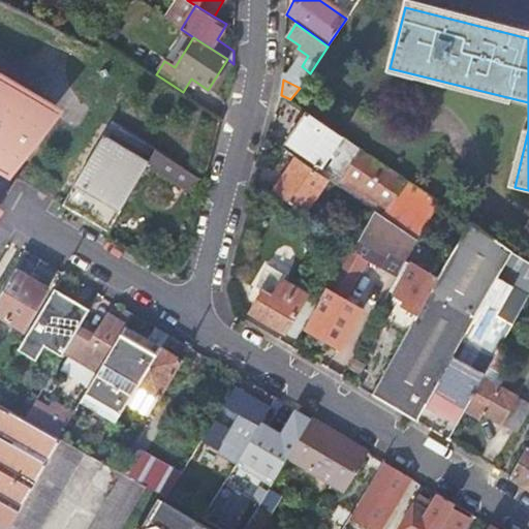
[(0,167),(7,172),(8,169),(16,174),(51,115),(0,85),(0,167)]
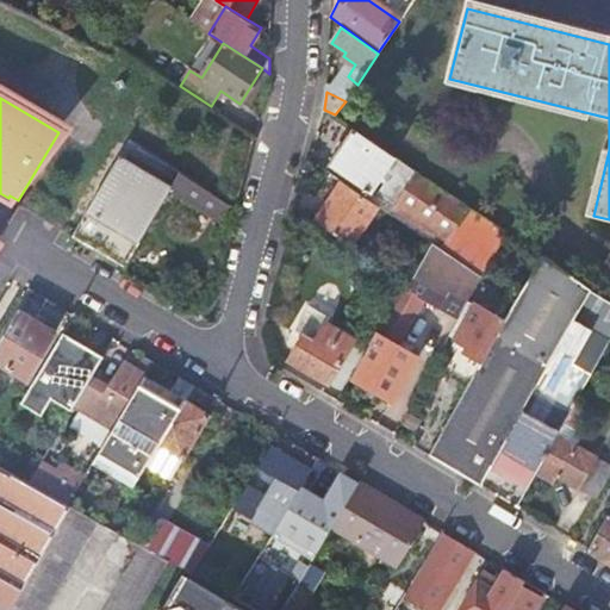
[(489,243),(472,272),(481,278),(506,234),(352,130),(329,166),(371,193),(385,172),(398,181),(403,173),(414,180),(394,209),(446,242),(459,222),(489,243)]
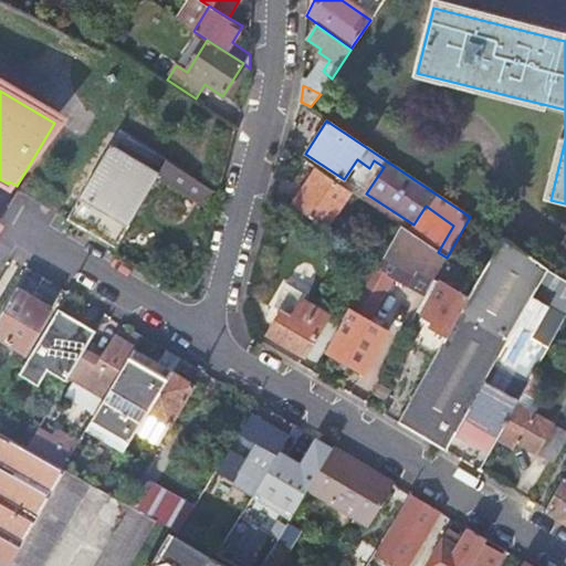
[(168,156),(122,126),(67,218),(115,245),(168,156)]
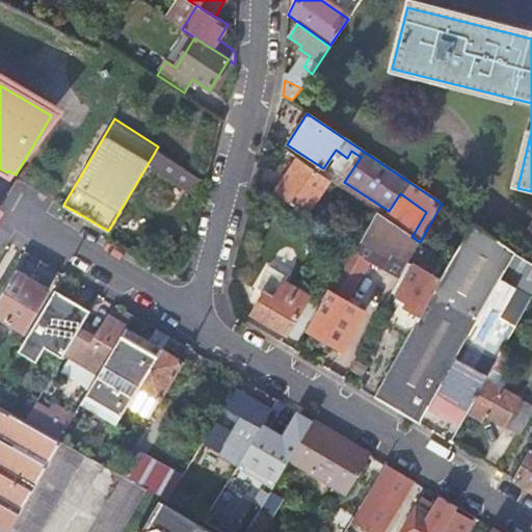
[(329,181),(299,160),(277,194),(307,215),(329,181)]
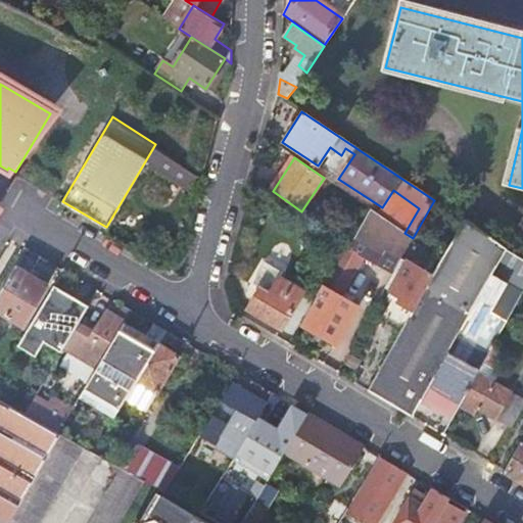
[(401,258),(413,238),(405,233),(371,209),(362,227),(350,244),(347,242),(344,246),(393,274),(401,258)]
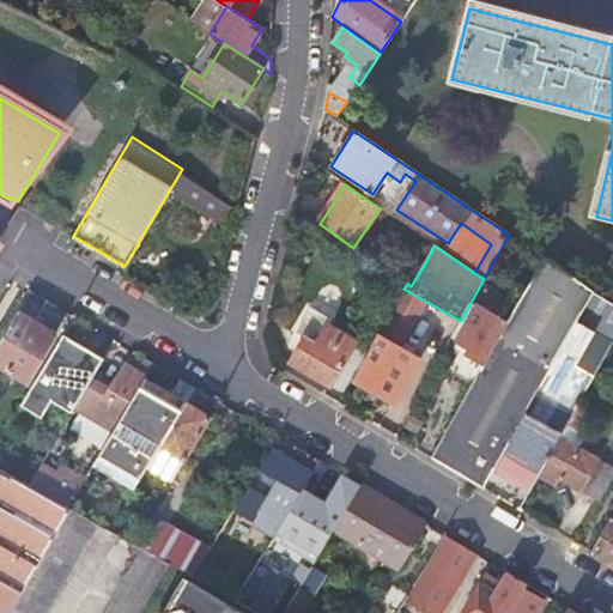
[(468,389),(429,459),(481,490),(495,467),(594,293),(544,256),(505,325),(468,389)]
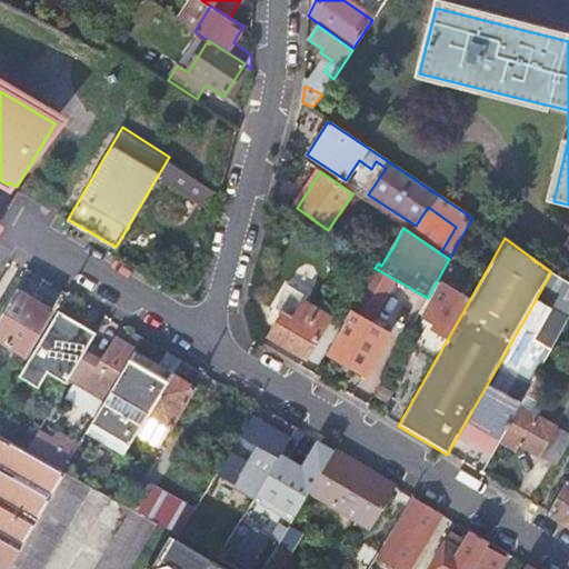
[(47,280),(29,270),(0,319),(0,340),(26,355),(52,309),(35,299),(47,280)]
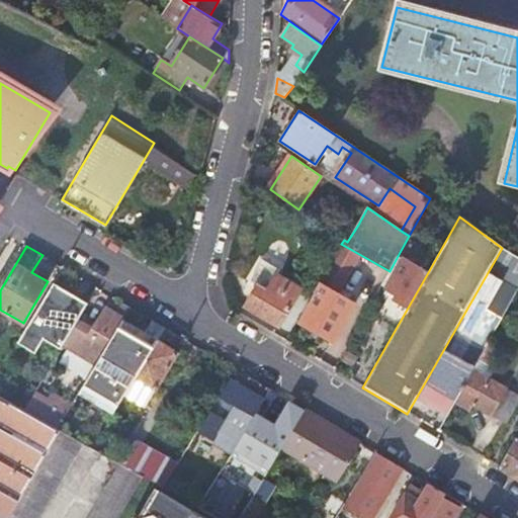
[(517,289),(517,258),(502,248),(418,395),(448,413),(454,403),(489,342),(517,289)]
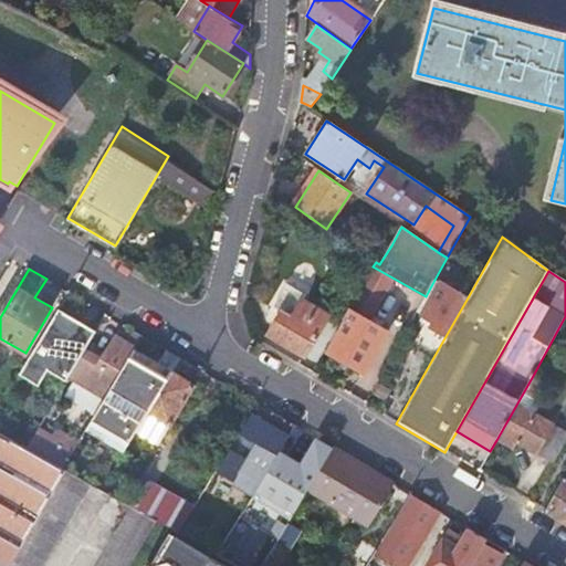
[(432,359),(467,300),(435,280),(426,296),(417,311),(432,321),(430,325),(423,322),(409,346),(432,359)]
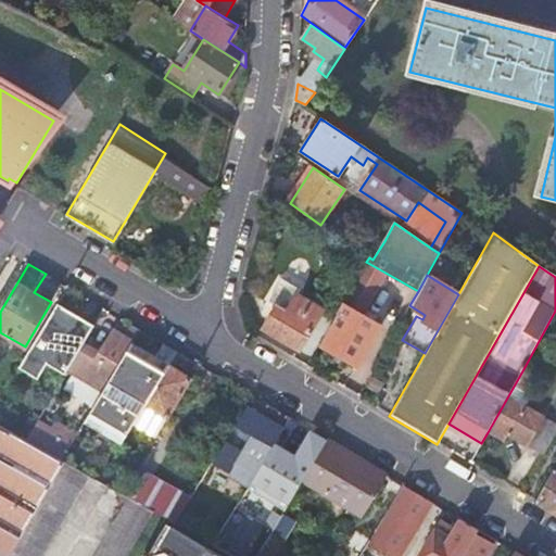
[(367,281),(357,276),(343,301),(353,306),(367,281)]
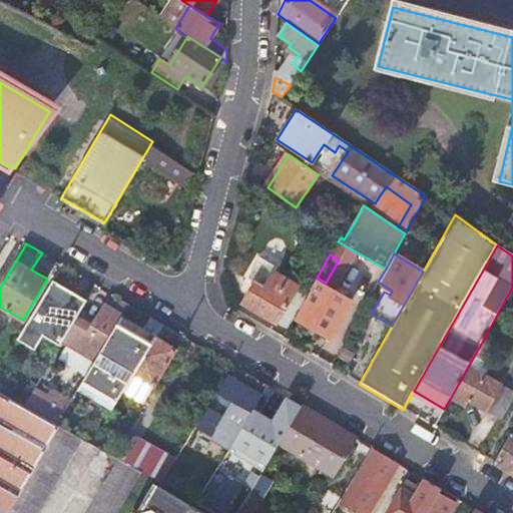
[(265,289),(254,283),(243,303),(277,322),(297,288),(274,273),(265,289)]
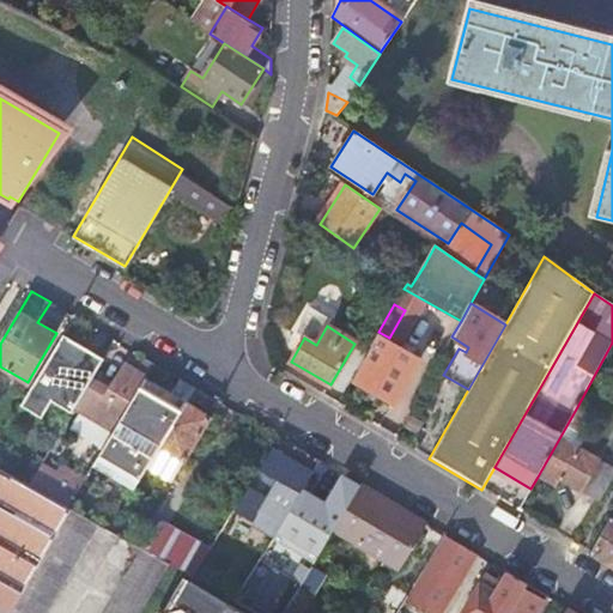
[(109,353),(95,345),(48,424),(62,431),(76,410),(92,381),(109,353)]
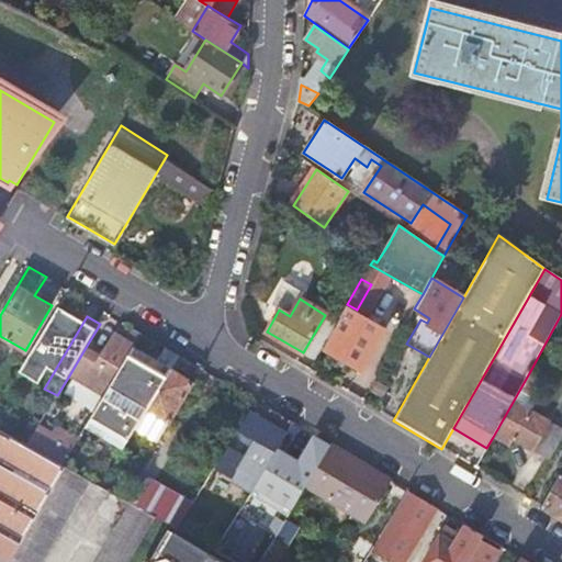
[(380,326),(366,318),(361,327),(345,318),(326,350),(361,371),(380,338),(374,335),(380,326)]
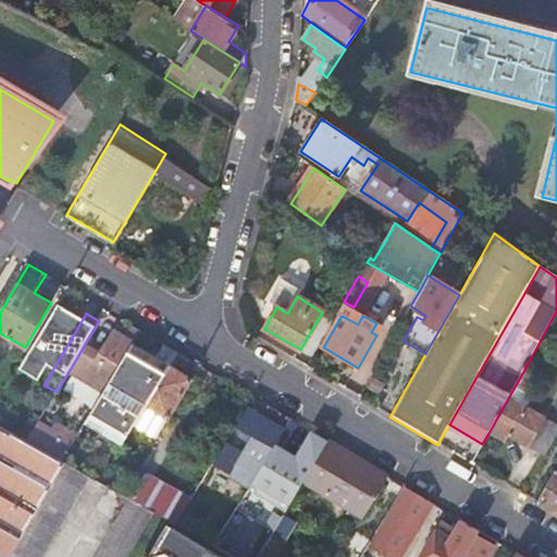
[(102,392),(132,343),(139,330),(135,326),(127,339),(113,331),(100,355),(84,346),(69,372),(102,392)]
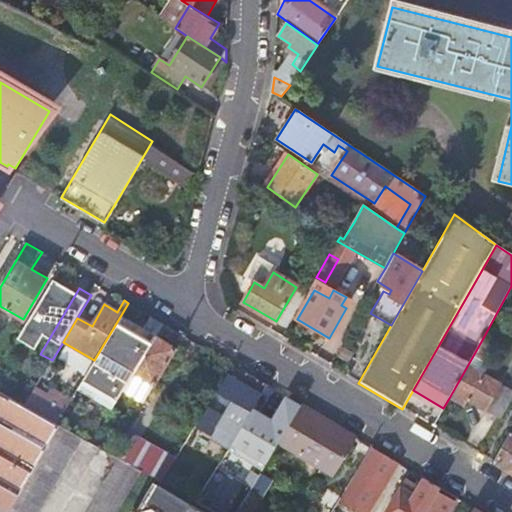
[(156,335),(121,315),(94,360),(79,387),(113,407),(124,389),(156,335)]
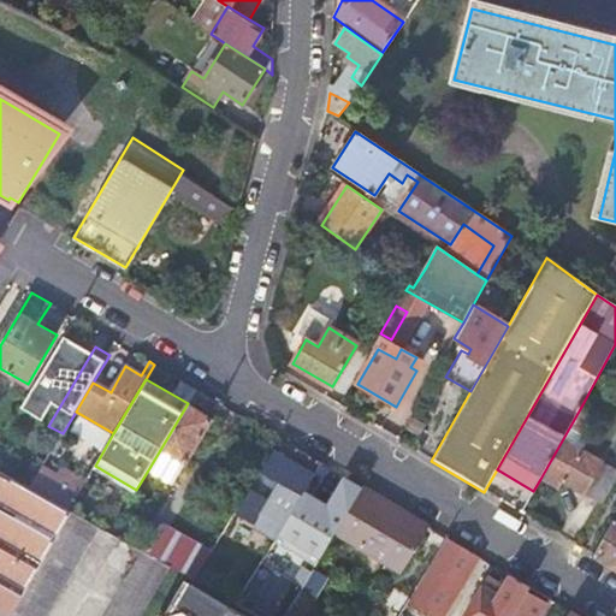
[(209,397),(196,389),(188,403),(149,468),(175,483),(212,418),(208,415),(211,410),(203,406),(209,397)]
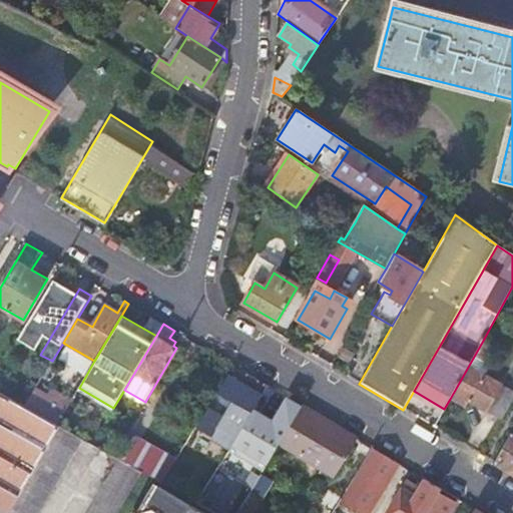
[(495,346),(484,339),(450,399),(464,407),(467,400),(499,418),(512,393),(512,392),(485,376),(490,367),(484,364),(495,346)]
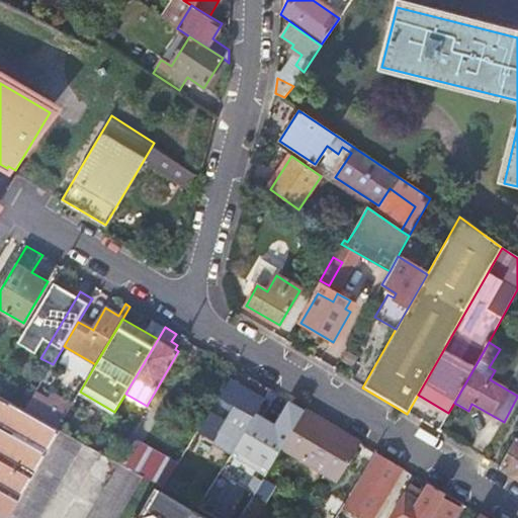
[(41,364),(14,348),(0,370),(0,395),(24,410),(32,395),(26,391),(41,364)]
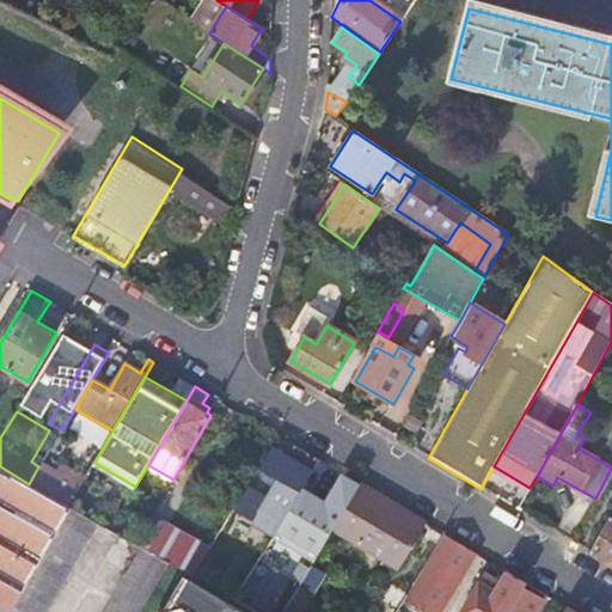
[(74,501),(87,477),(48,456),(35,478),(74,501)]
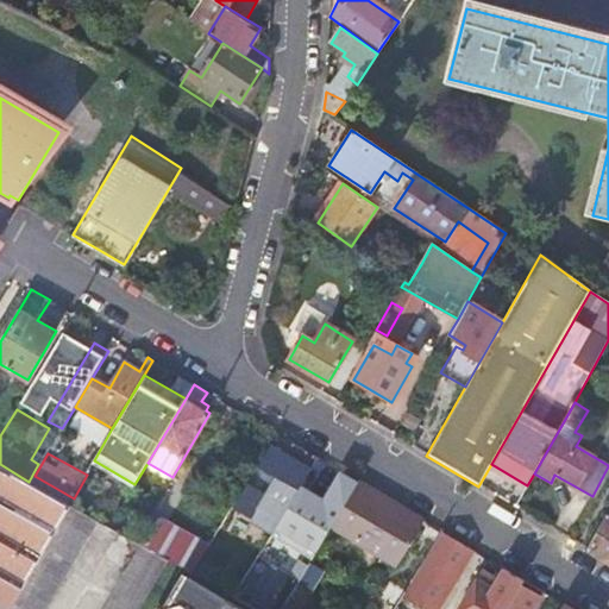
[(0,607),(2,608),(6,608),(71,506),(29,482),(0,464),(0,607)]
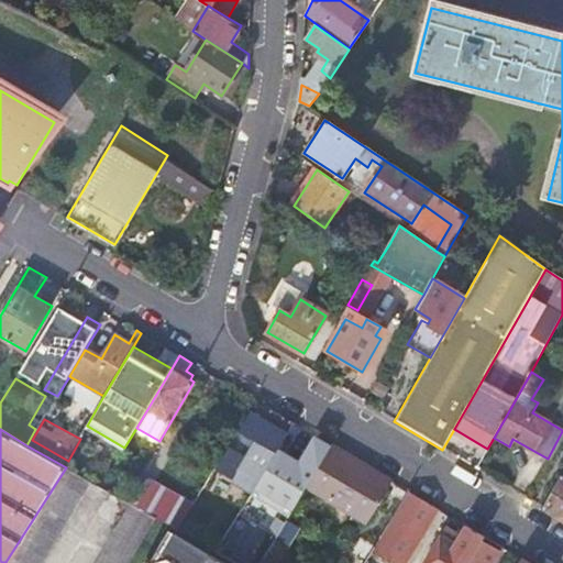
[(307,489),(331,446),(315,437),(301,457),(283,446),(258,485),(295,507),(307,489)]
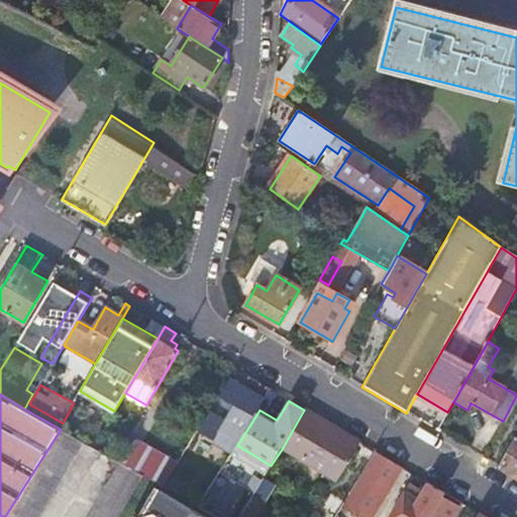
[(359,442),(304,410),(282,449),(325,475),(322,480),(328,484),(331,478),(337,482),(359,442)]
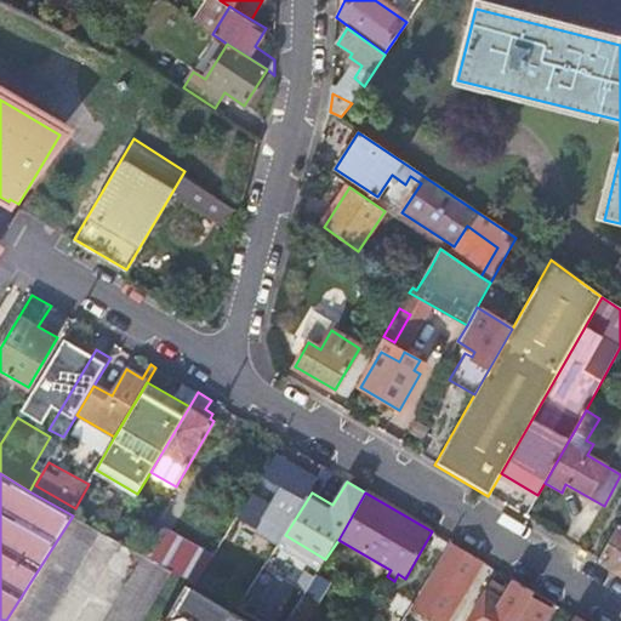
[(10,620),(44,620),(97,531),(73,516),(10,620)]
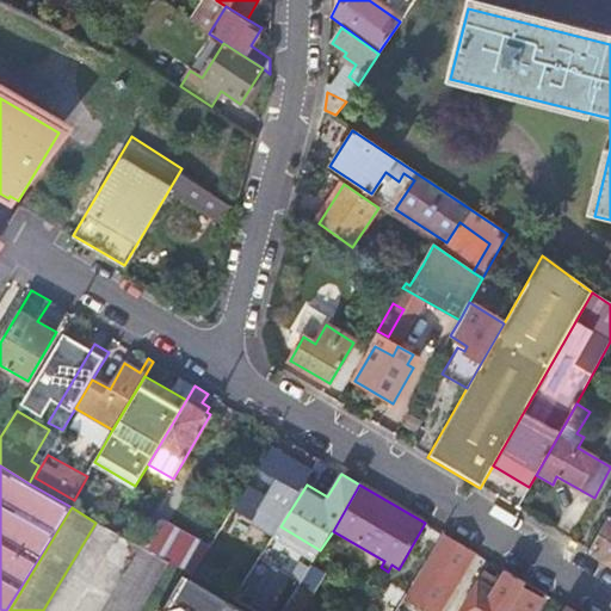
[(209,548),(154,517),(139,544),(142,547),(170,561),(195,575),(209,548)]
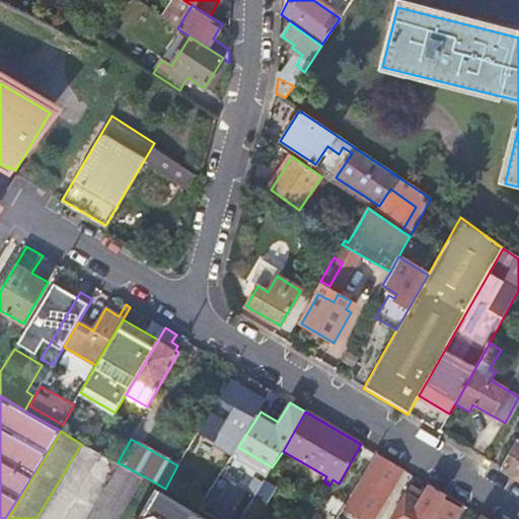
[(518,440),(516,439),(499,468),(518,479),(518,440)]
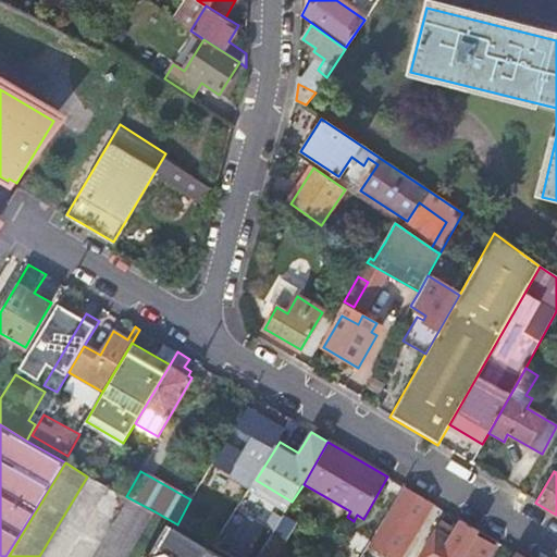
[(396,499),(391,496),(385,506),(390,509),(396,499)]
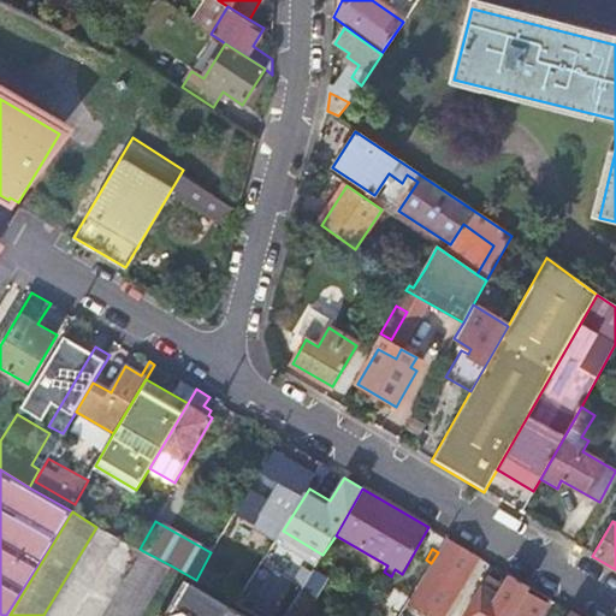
[(141,615),(171,566),(143,551),(104,615),(141,615)]
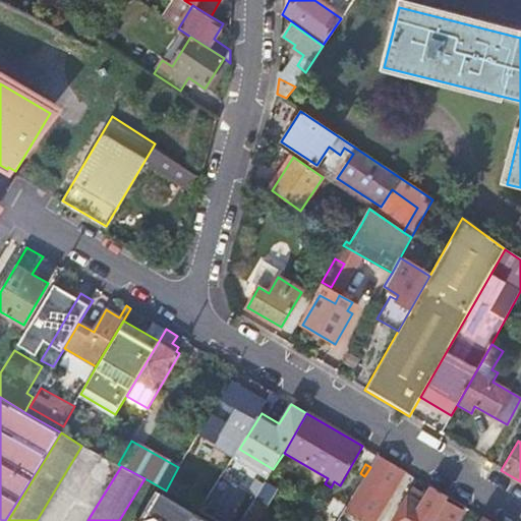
[(278,477),(272,473),(266,482),(259,491),(242,520),(338,520),(352,499),(359,485),(362,478),(357,475),(348,489),(333,497),(317,520),(265,520),(285,486),(276,480),(278,477)]
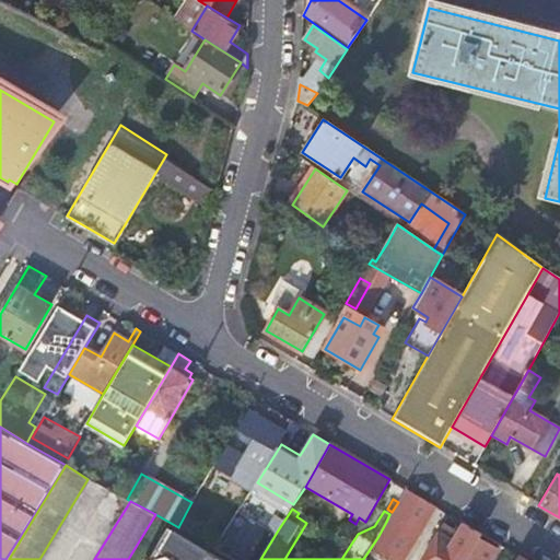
[(426,525),(400,511),(392,525),(386,522),(378,536),(408,553),(426,525)]
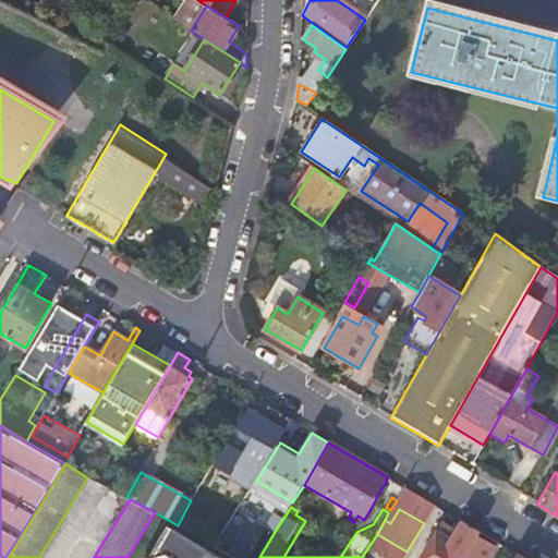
[(462,557),(478,532),(462,522),(451,541),(437,532),(421,557),(462,557)]
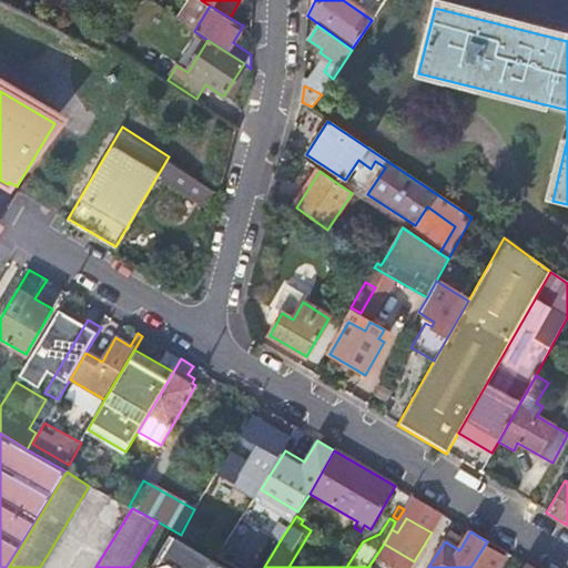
[(225,567),(171,535),(150,567),(225,567)]
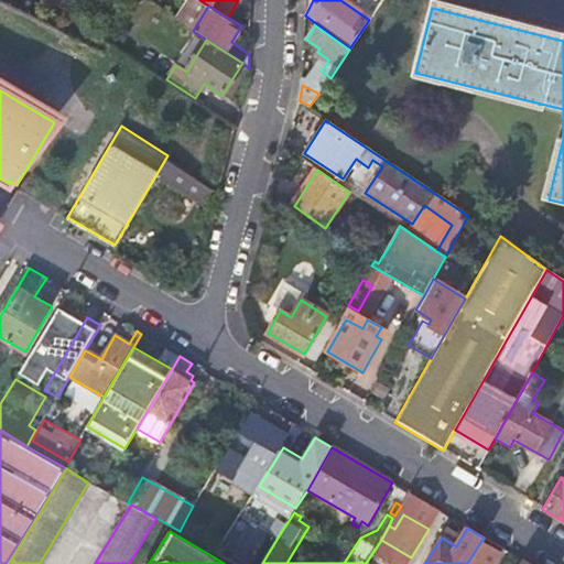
[(492,563),(499,553),(485,544),(472,563),(492,563)]
